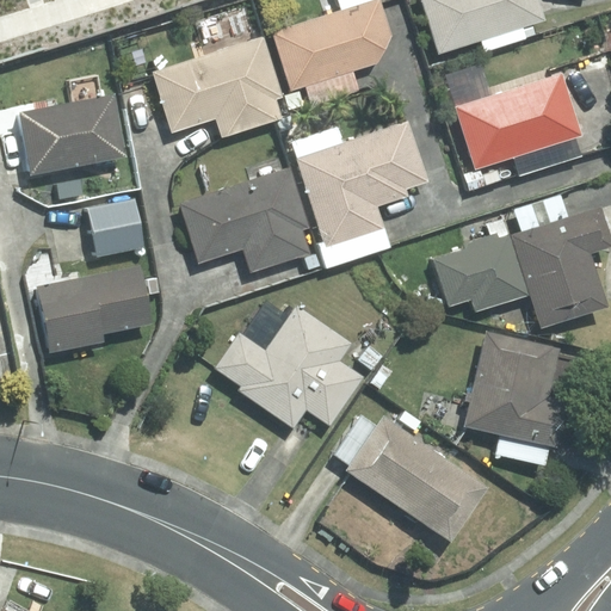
[(338,0),(340,6),(273,29),(294,88),(306,85),(313,106),(362,90),(353,65),(397,49),(380,0),(338,0)]
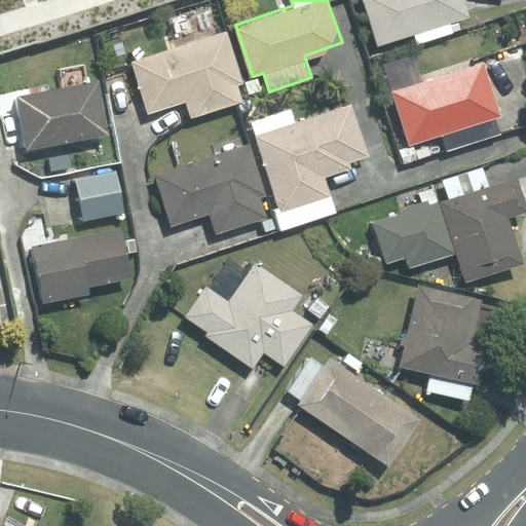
[(465,0),(364,0),(378,44),(414,34),(417,43),(460,30),(457,21),(471,16),(465,0)]
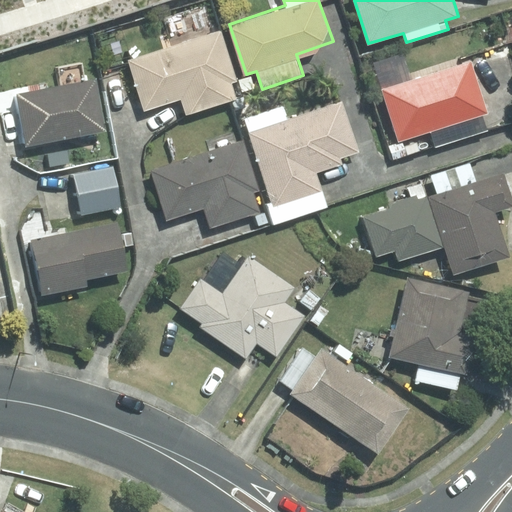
[(222,27),(129,57),(145,109),(182,97),(187,113),(238,97),(233,81),(238,79),(222,27)]
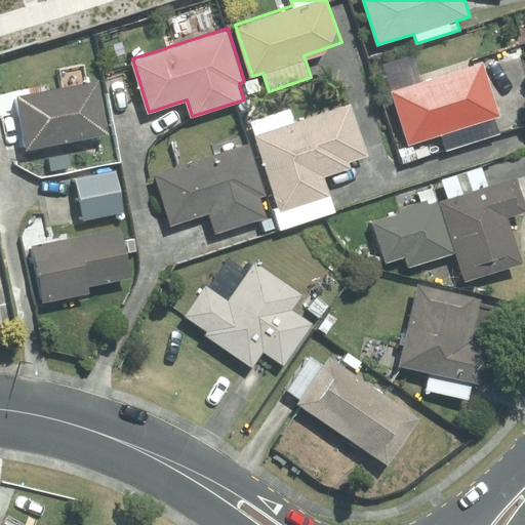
[(405,165),(448,151),(499,133),(493,117),(505,113),(486,58),(394,90),(406,127),(394,131),(405,165)]
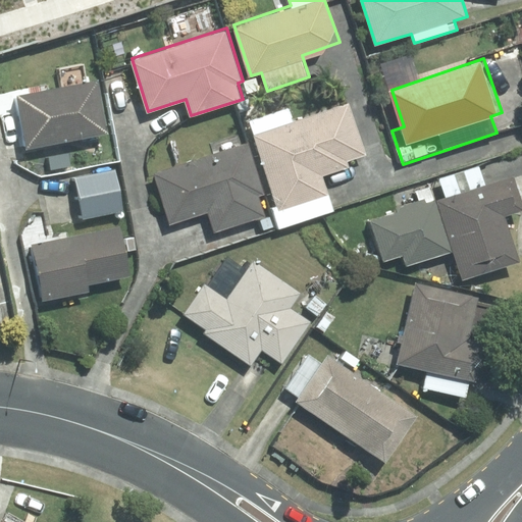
[(100,76),(18,92),(29,147),(110,131),(100,76)]
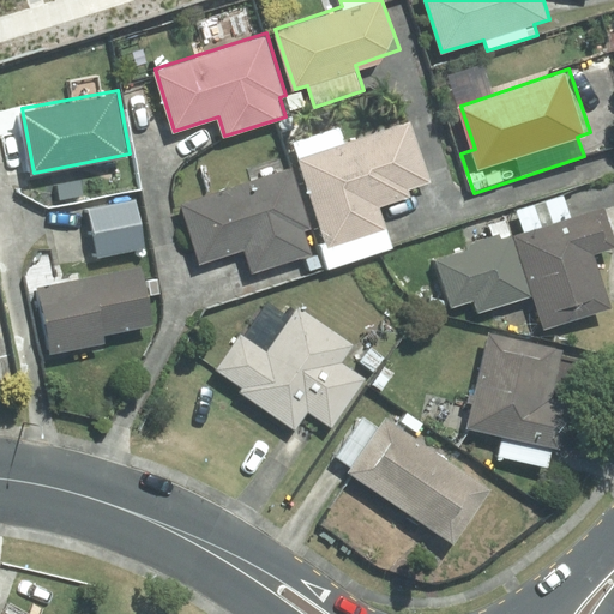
[(341,124),(290,139),(330,264),(392,244),(380,208),(413,197),(410,190),(433,182),(413,116),(345,138),(341,124)]
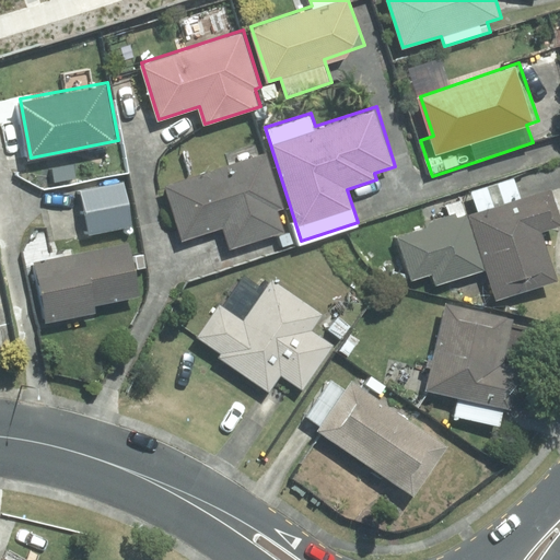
[(268,151),(165,184),(184,238),(223,225),(231,247),(286,230),(279,209),(287,207),(268,151)]
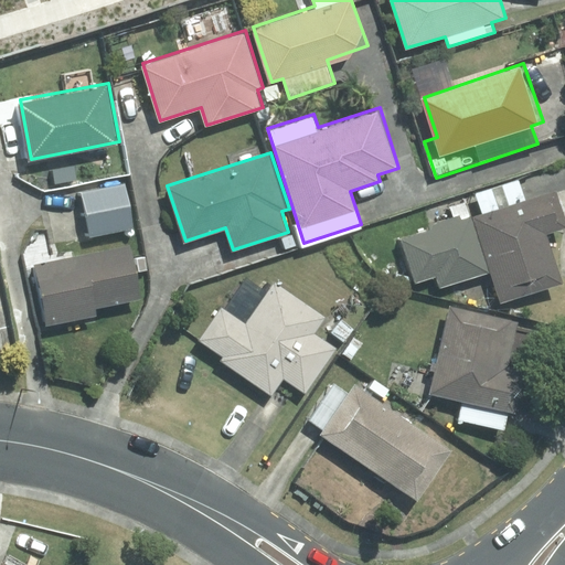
[(127,181),(82,190),(91,235),(136,226),(127,181)]
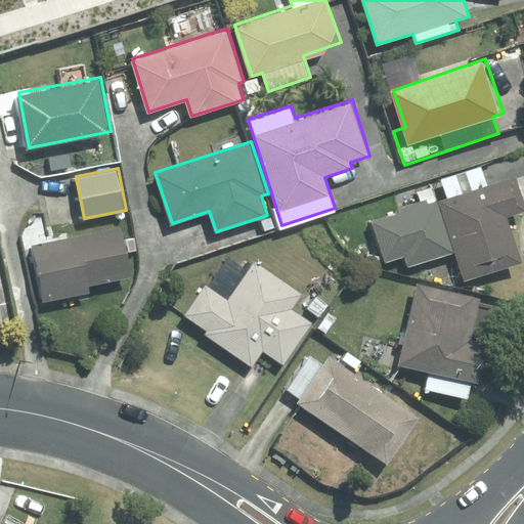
[(439,198),(455,252),(464,278),(521,261),(507,216),(523,210),(523,201),(516,174),(439,198)]
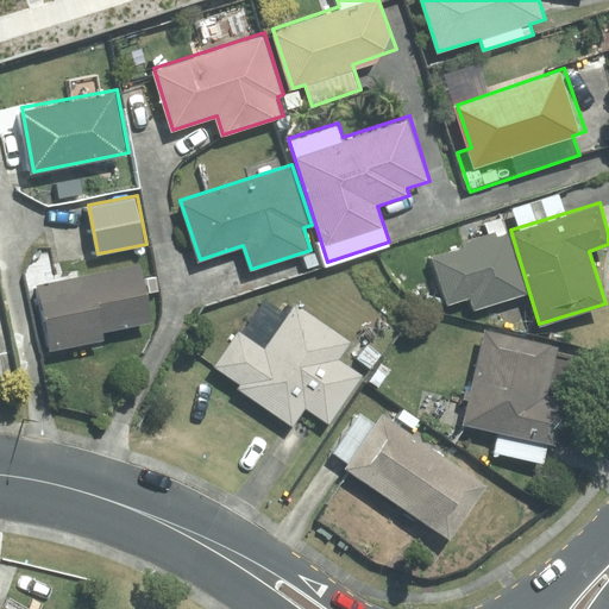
[(529,293),(510,230),(498,233),(497,227),(458,239),(460,245),(433,255),(449,303),(469,296),(473,311),(529,293)]
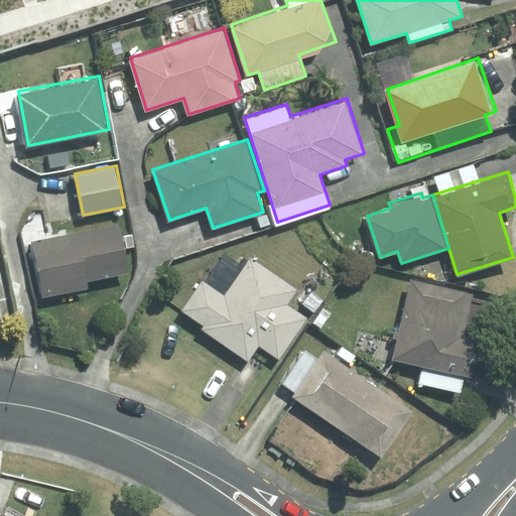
[(120,221),(32,239),(43,294),(90,285),(88,279),(130,270),(120,221)]
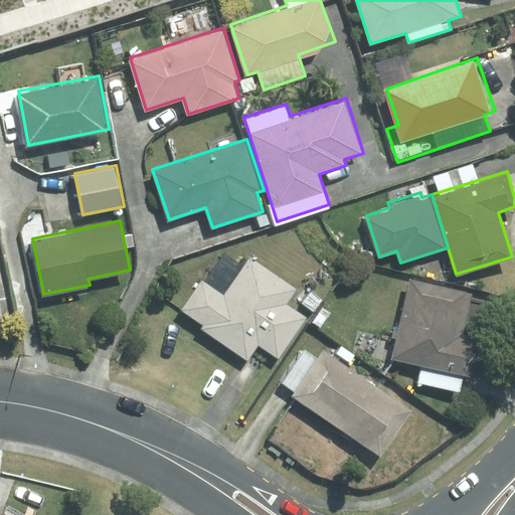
[(202,278),(182,308),(204,323),(201,327),(248,358),(260,343),(280,357),(307,315),(288,302),(298,287),(251,255),(225,294),(202,278)]
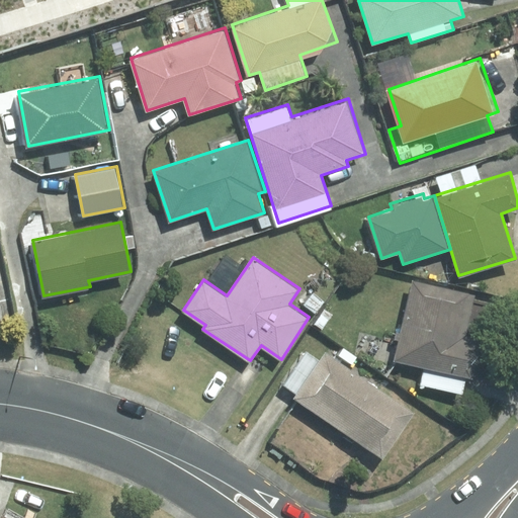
[(395,358),(426,366),(421,387),(461,398),(466,375),(470,376),(480,335),(467,332),(477,291),(414,277),(395,358)]
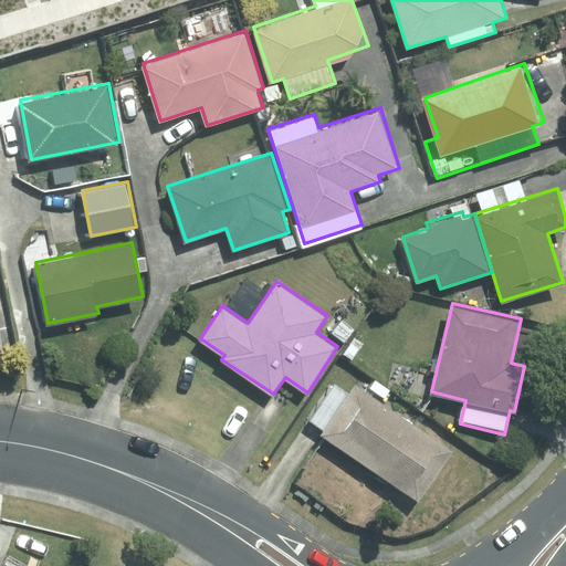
[(375,378),(368,387),(357,380),(352,389),(336,379),(308,422),(423,495),(457,443),(384,397),(389,387),(375,378)]
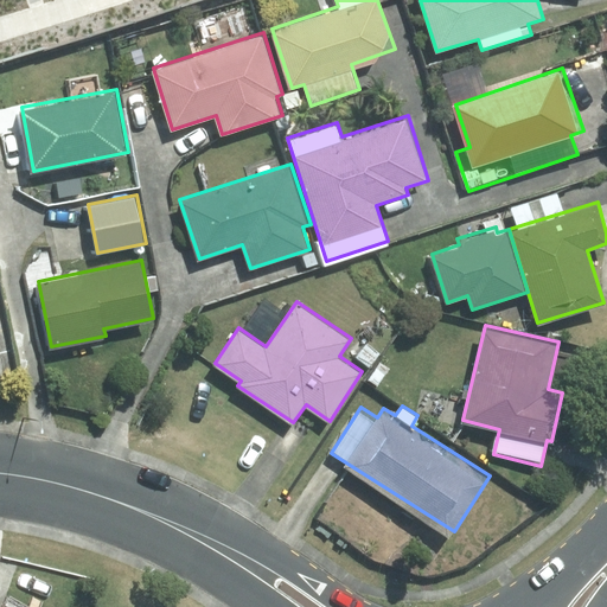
All buildings are outlined.
